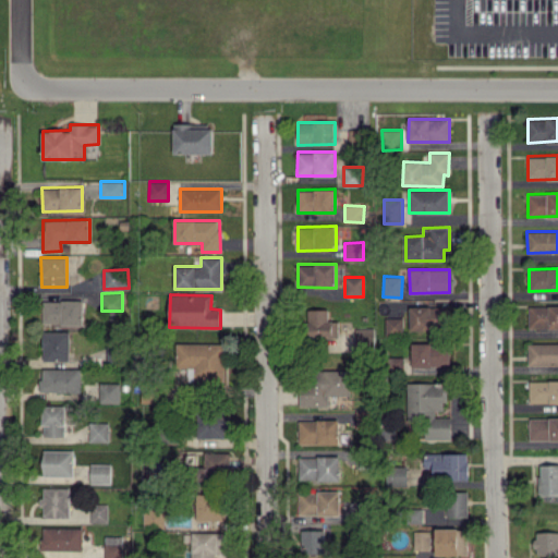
[(84,324),(84,300),(43,300),(43,324),(84,324)]
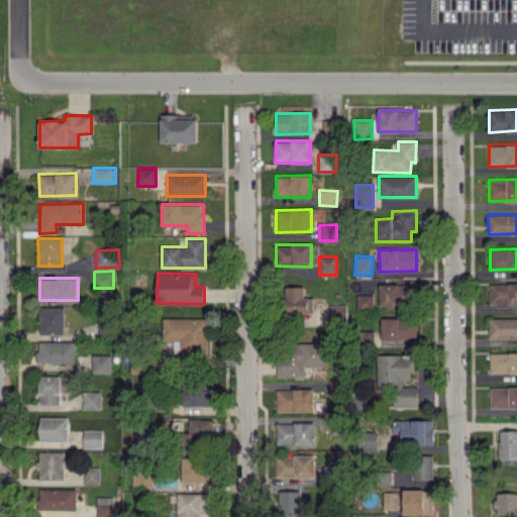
[(490,304),(516,303),(516,282),(490,283),(490,304)]
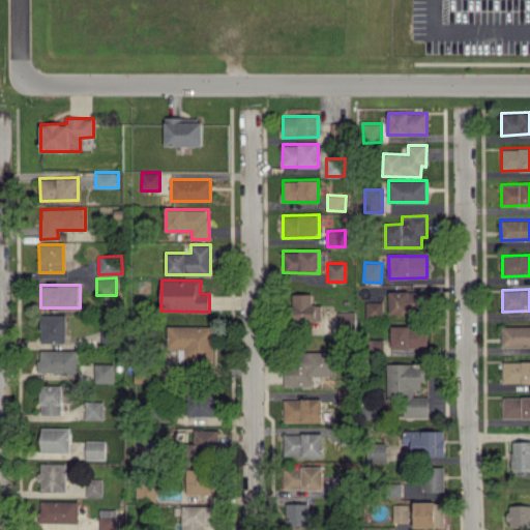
[(421,291),(388,291),(389,314),(421,314),(421,291)]
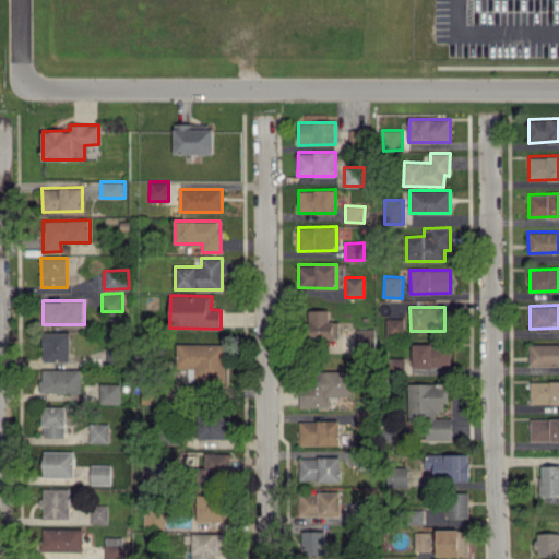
[(329,309),(308,310),(309,339),(340,337),(339,321),(330,321),(329,309)]
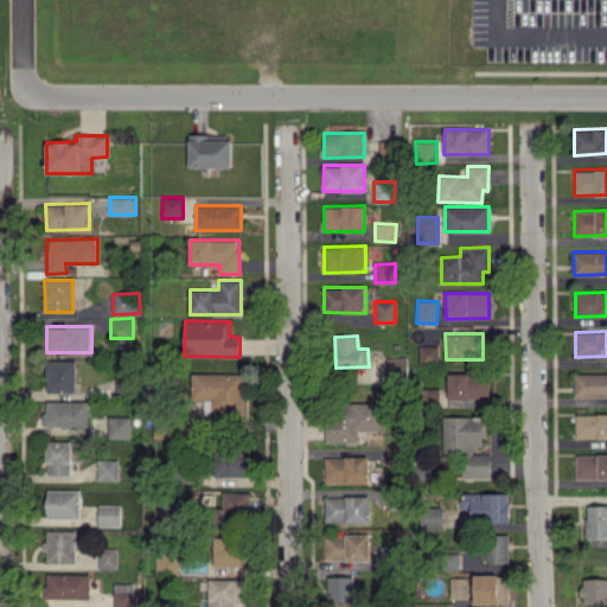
[(439,345),(420,345),(420,362),(439,362),(439,345)]
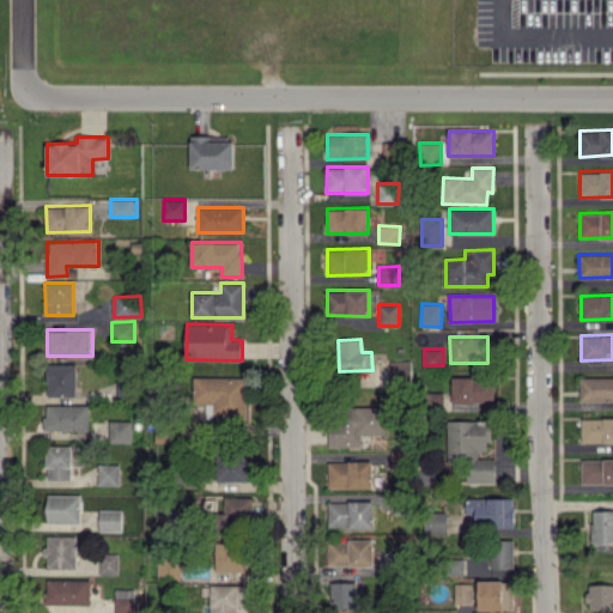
[(412,382),(411,359),(390,360),(390,383),(412,382)]
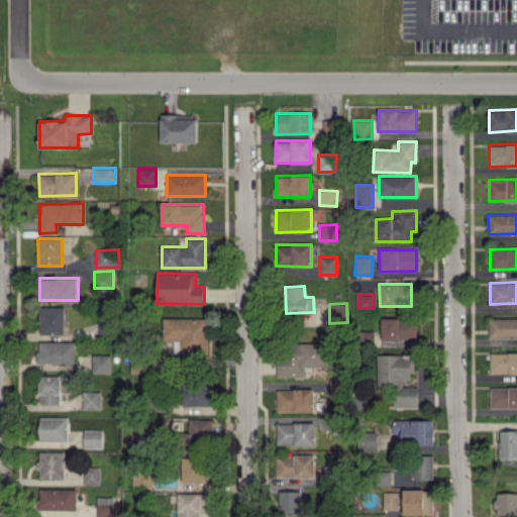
[(65,307),(40,307),(39,333),(65,334),(65,307)]
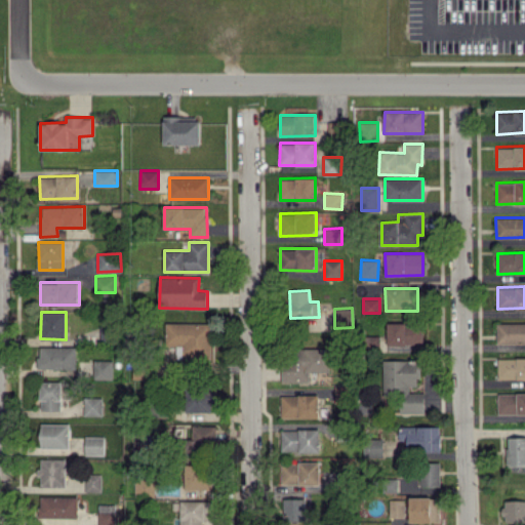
[(166,346),(176,346),(176,358),(210,359),(211,323),(166,322),(166,346)]
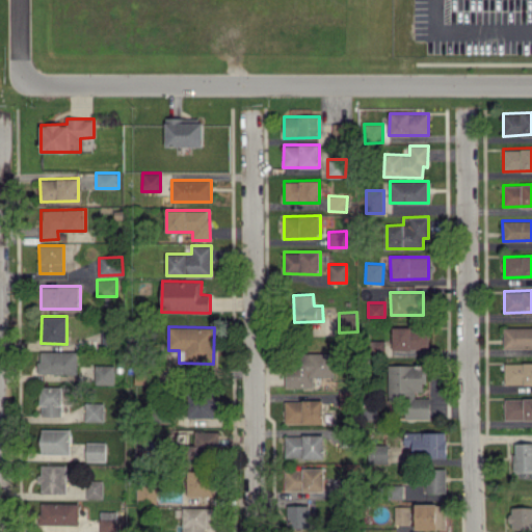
[(393,350),(428,348),(428,326),(392,327),(393,350)]
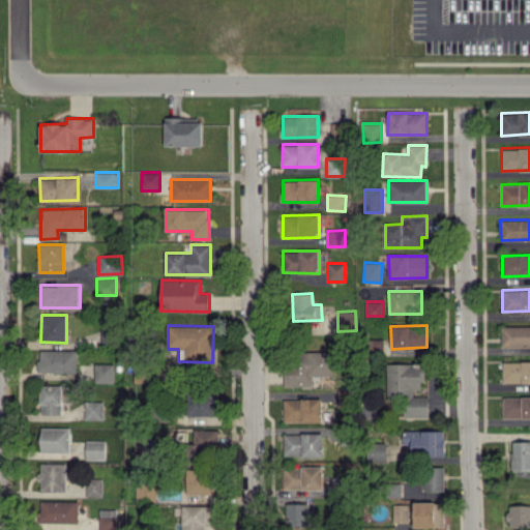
[(501,347),(529,346),(529,325),(501,326),(501,347)]
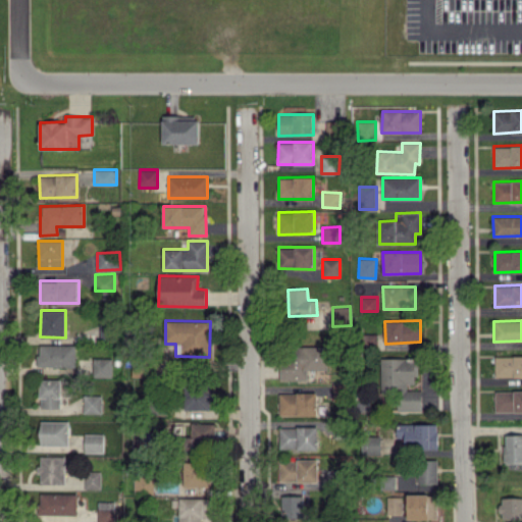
[(377,334),(364,333),(364,347),(377,348),(377,334)]
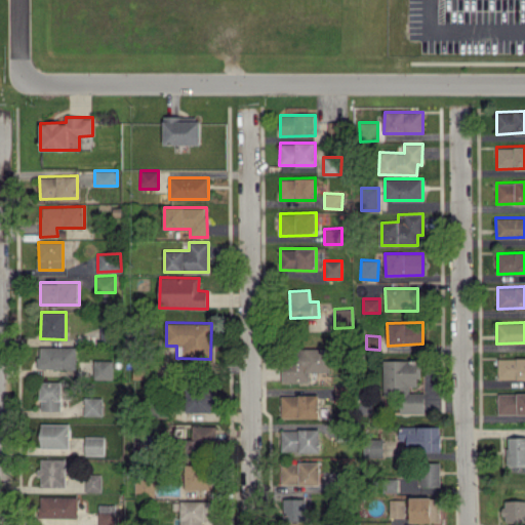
[(39,368),(76,369),(77,348),(39,347),(39,368)]
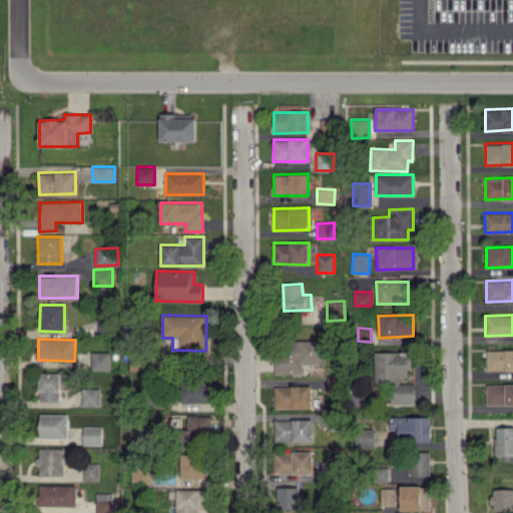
[(302,364),(323,363),(323,341),(276,342),(277,374),(302,373),(302,364)]
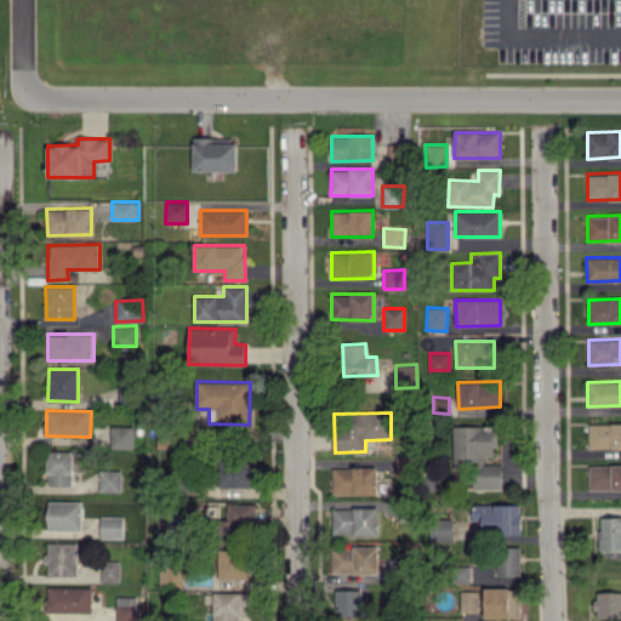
[(620,422),(590,423),(590,448),(620,448),(620,422)]
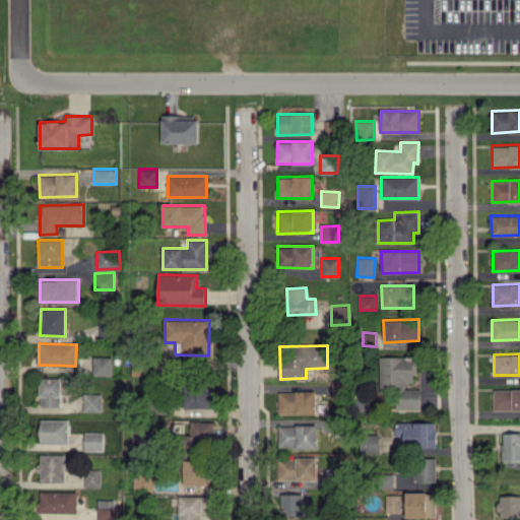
[(112,376),(112,356),(93,356),(92,375),(112,376)]
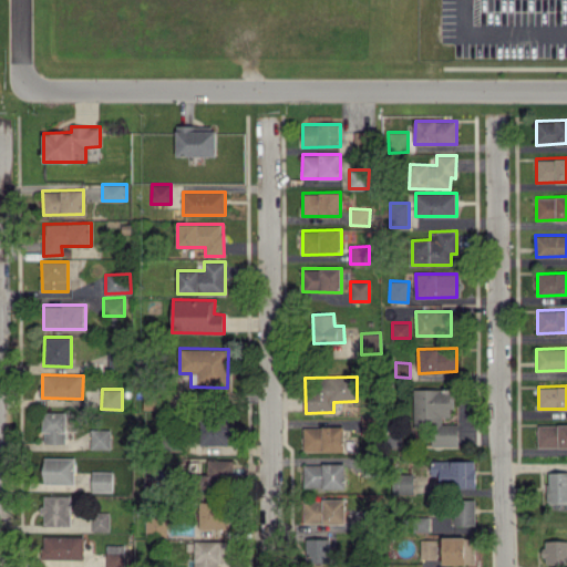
[(459,446),(459,424),(442,424),(442,416),(453,416),(453,389),(413,389),(413,425),(431,425),(431,446),(459,446)]
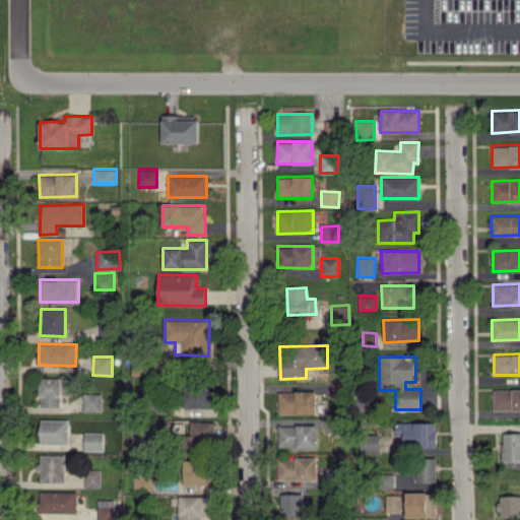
[(40,406),(60,406),(60,378),(40,378),(40,406)]
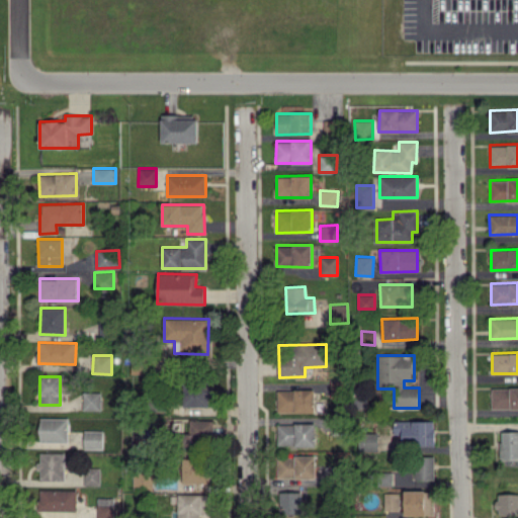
[(181,407),(211,406),(211,386),(181,386),(181,407)]
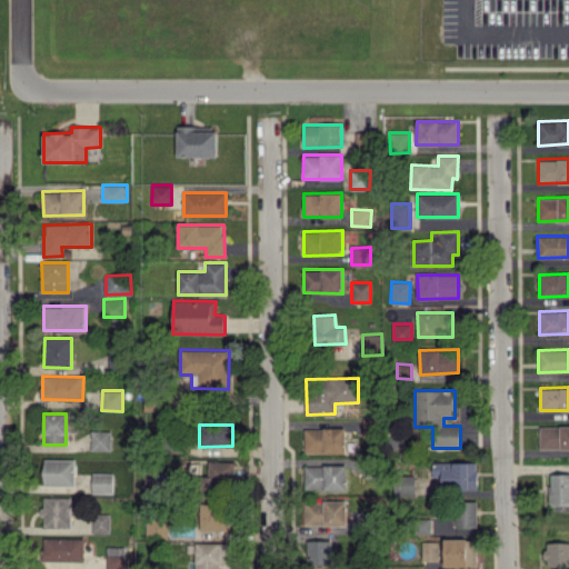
[(540,449),(568,448),(568,426),(540,427),(540,449)]
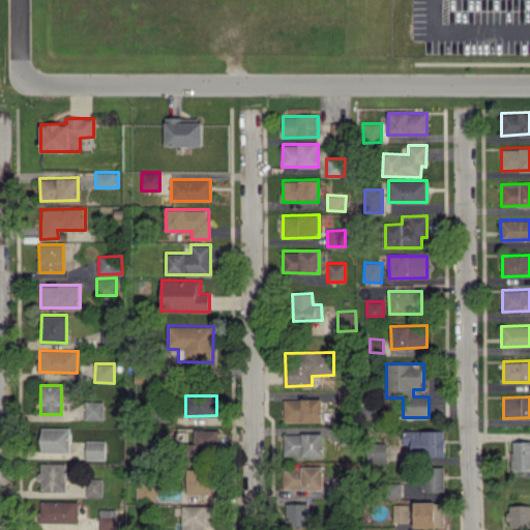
[(284,399),(284,421),(321,422),(322,399),(284,399)]
